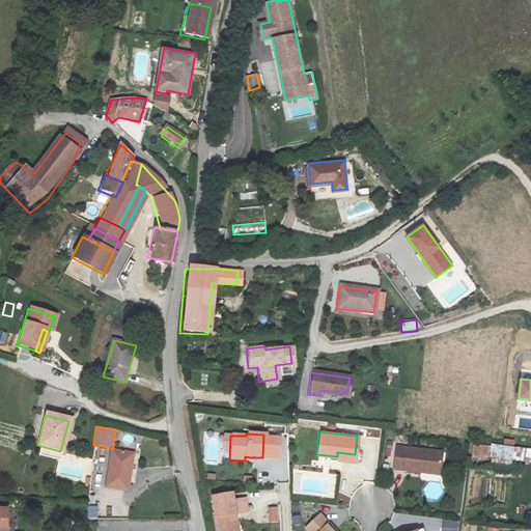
[(392,466),(422,469),(422,466),(438,468),(440,449),(394,444),(392,466)]
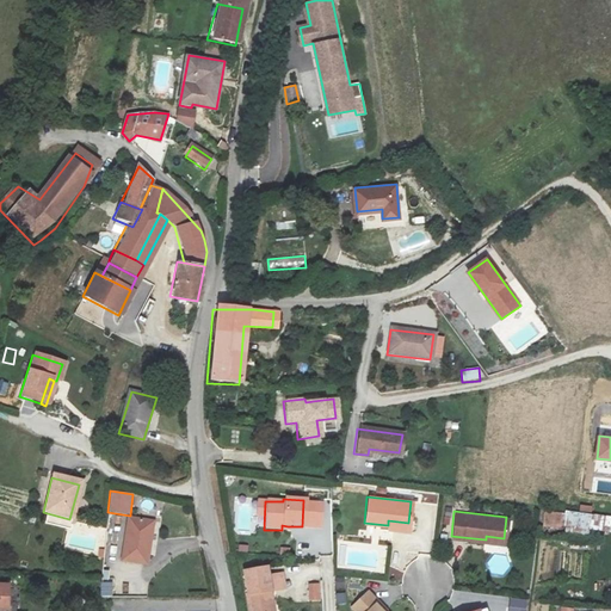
[(610,518),(566,511),(563,525),(610,531),(610,518)]
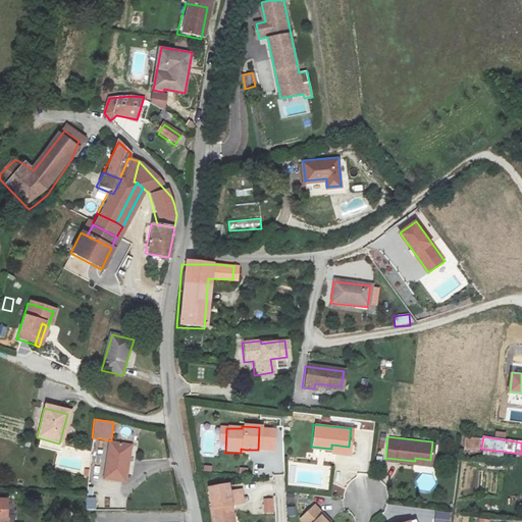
[(464,437),(464,450),(479,450),(479,437),(464,437)]
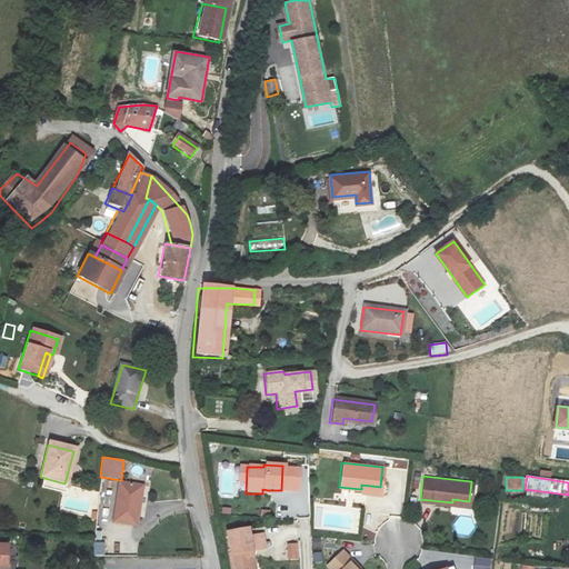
[(118,483),(109,525),(135,529),(141,488),(118,483)]
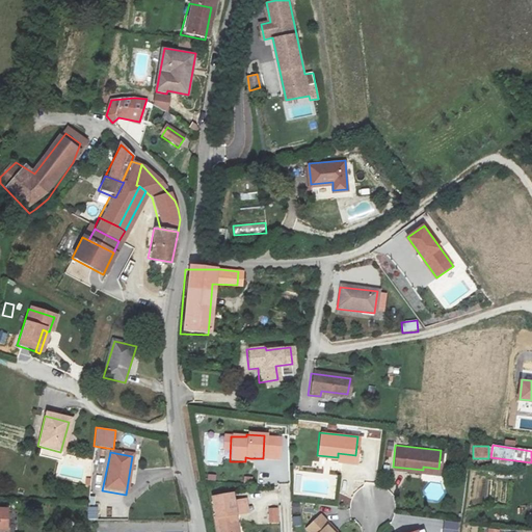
[(354,461),(355,455),(338,453),(338,457),(337,459),(354,461)]
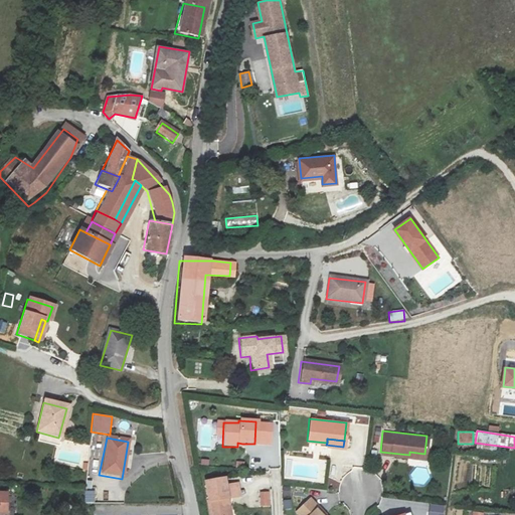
[(225,514),(223,500),(227,500),(224,480),(205,484),(208,503),(207,503),(209,514),(225,514)]
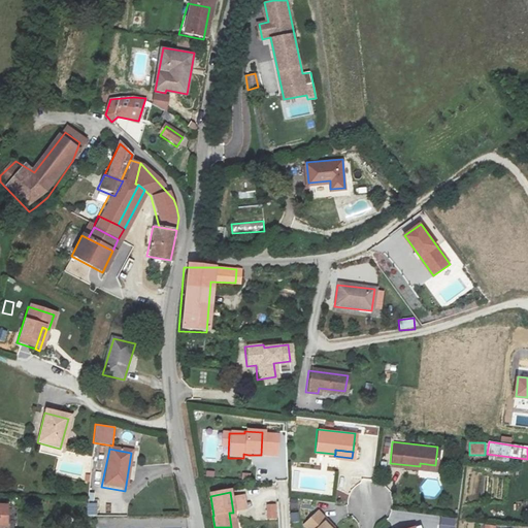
[(289,508),(298,508),(297,499),(289,500),(289,508)]
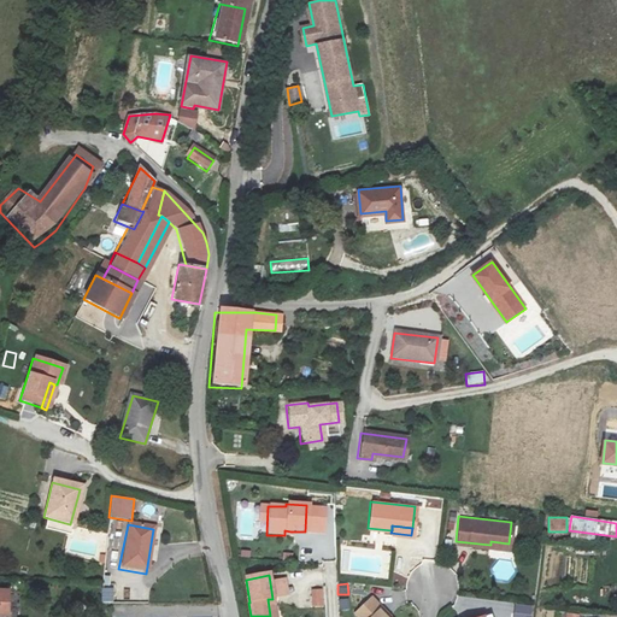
[(113,603),(115,587),(103,587),(103,603),(113,603)]
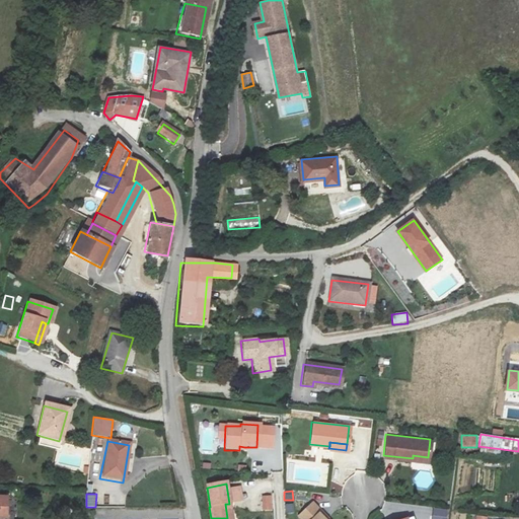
[(272,495),(262,496),(262,511),(273,511),(272,495)]
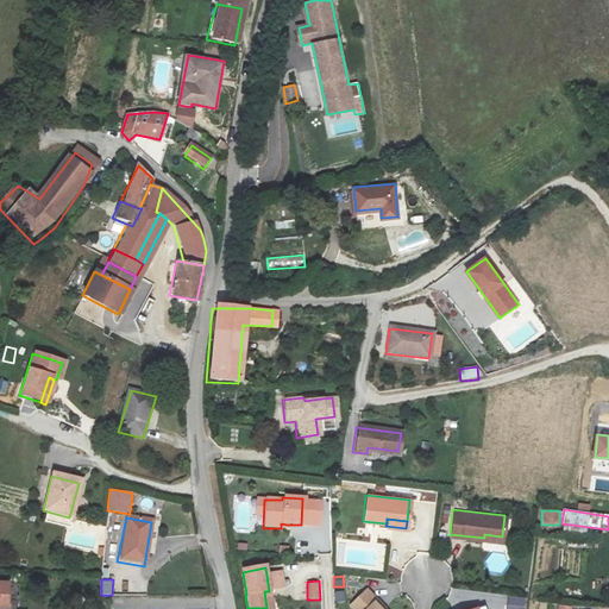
[(368,589),(352,604),(356,608),(382,608),(378,604),(381,602),(368,589)]
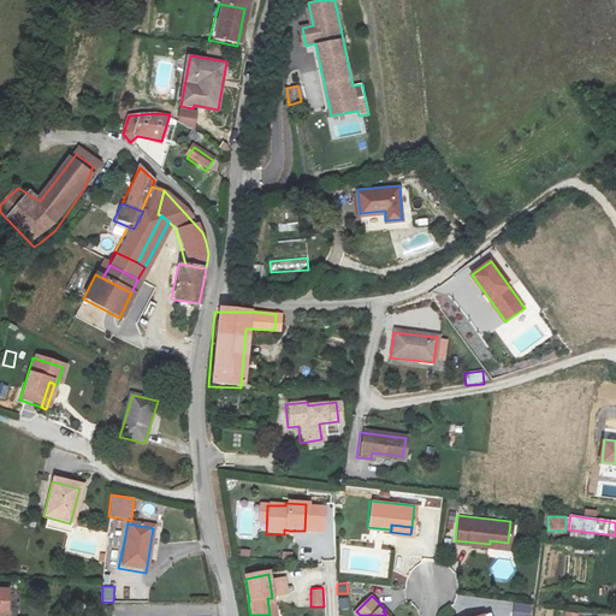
[(348,608),(348,598),(338,598),(339,609),(348,608)]
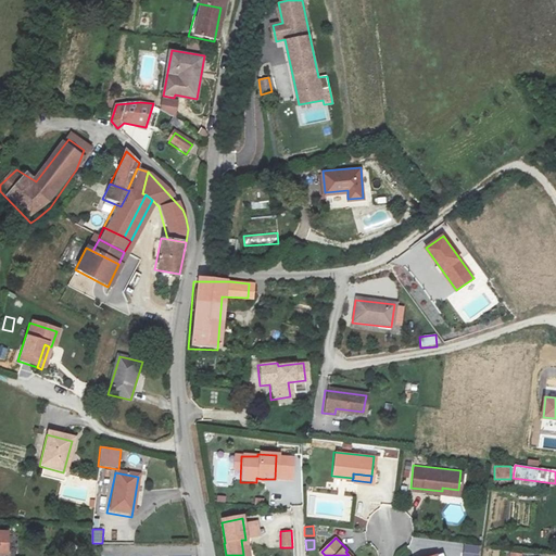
[(478,555),(479,546),(464,544),(462,555),(478,555)]
